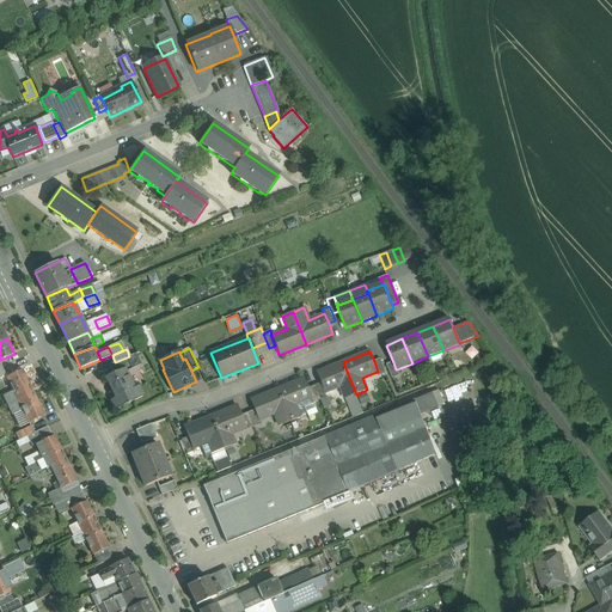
[(115,362),(109,365),(114,373),(124,368),(127,373),(133,369),(127,357),(115,362)]
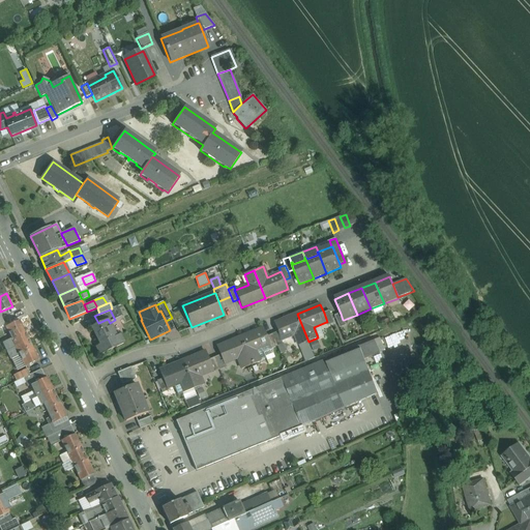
[(329,311),(324,313),(327,322),(326,322),(328,326),(334,323),(329,311)]
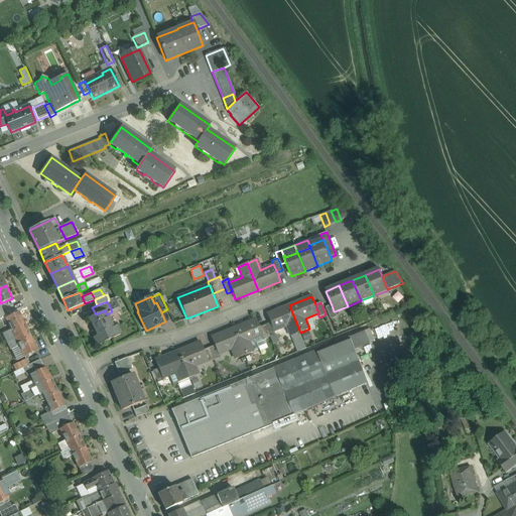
[(289,305),(267,314),(270,323),(274,332),(287,326),(291,337),(300,333),(289,305)]
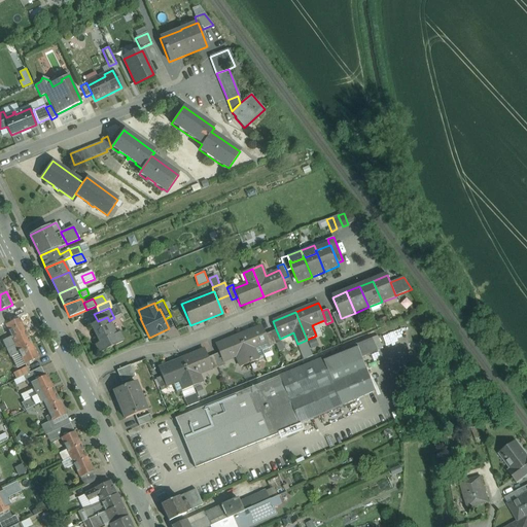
[(341,318),(339,312),(332,314),(338,326),(344,323),(342,318),(341,318)]
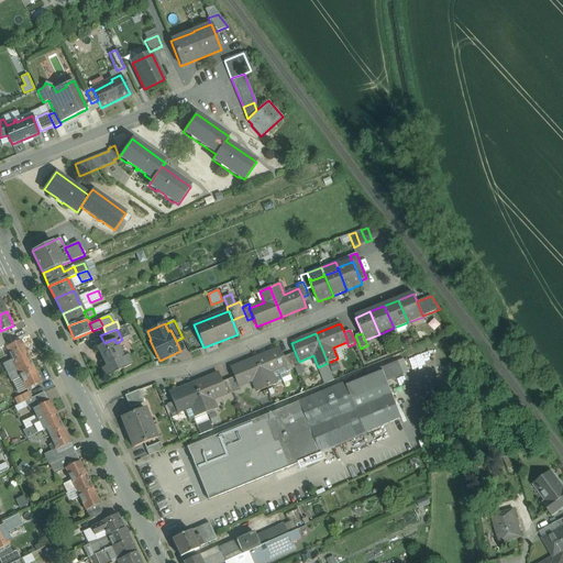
[(117,343),(114,339),(105,343),(97,348),(109,371),(105,373),(107,377),(132,365),(127,355),(123,357),(117,343)]
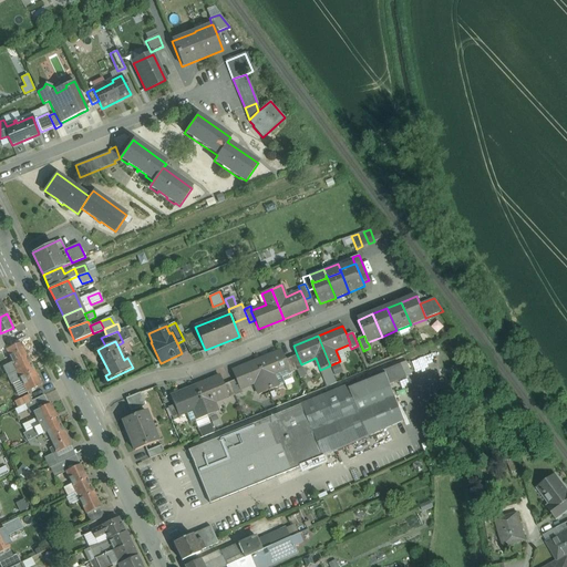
[(31,364),(20,343),(6,350),(12,363),(17,371),(31,364)]
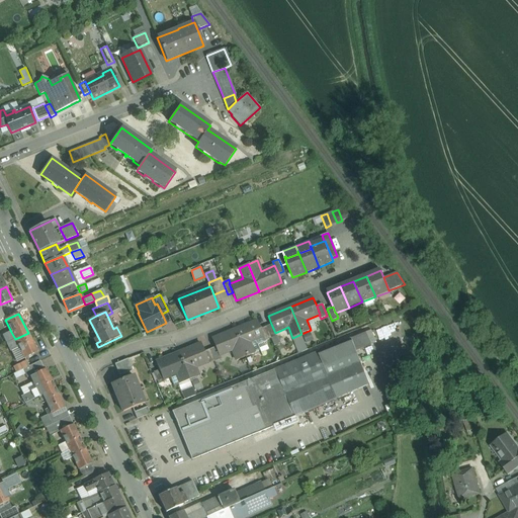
[(257,321),(234,330),(245,356),(260,350),(258,345),(265,342),(264,341),(263,338),(264,337),(260,329),(257,321)]
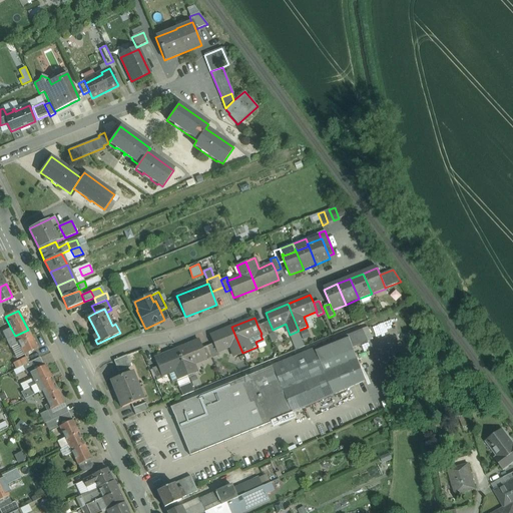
[(397,319),(397,328),(410,327),(409,318),(397,319)]
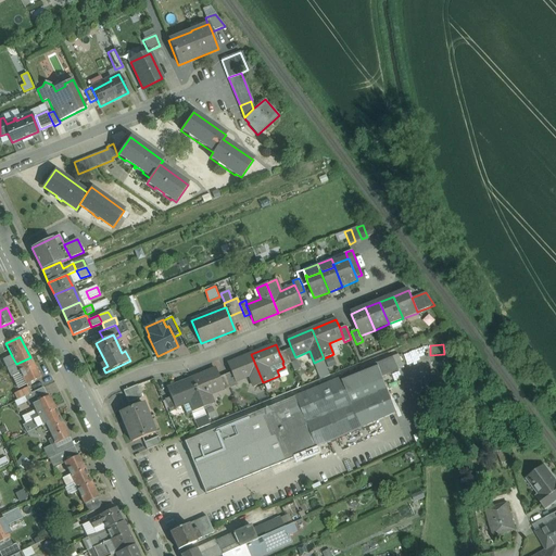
[(295,357),(291,348),(286,351),(290,364),(297,361),(295,357)]
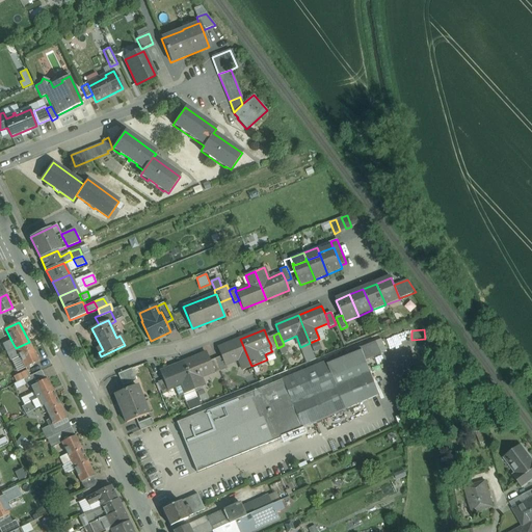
[(273,336),(267,338),(271,346),(270,347),(271,350),(277,348),(273,336)]
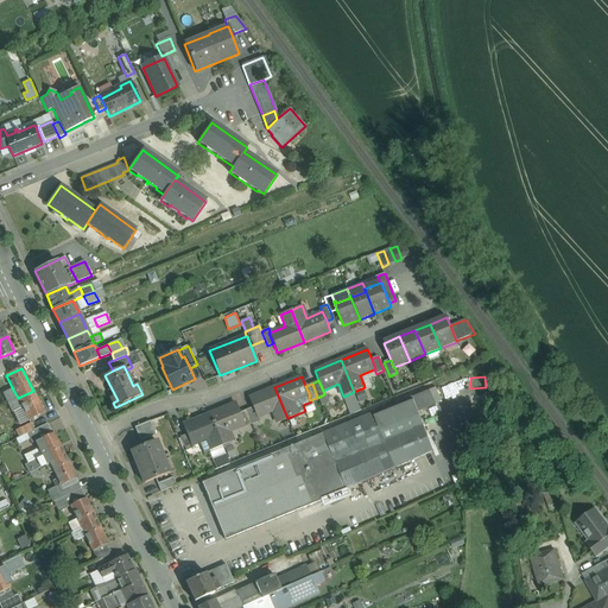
[(274,387),(248,398),(253,407),(257,417),(258,417),(272,411),(277,423),(287,418),(274,387)]
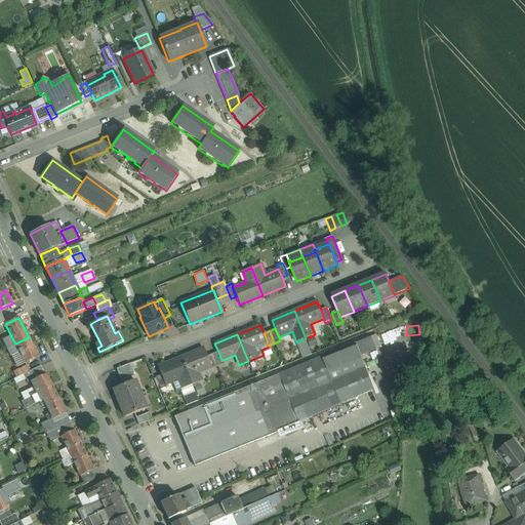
[(381,348),(376,335),(371,337),(375,350),(381,348)]
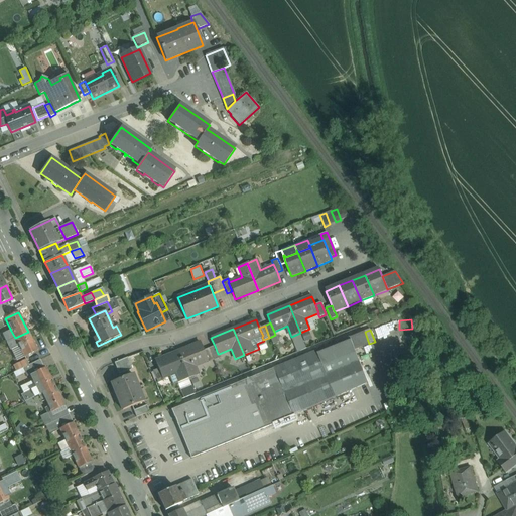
[(11,331),(2,335),(6,343),(15,338),(11,331)]
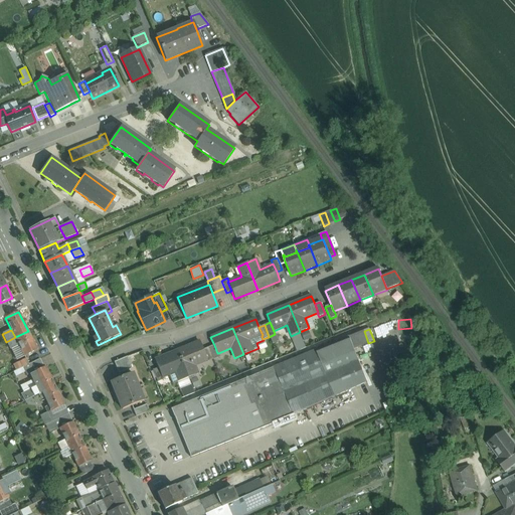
[(28,331),(15,337),(24,357),(37,350),(28,331)]
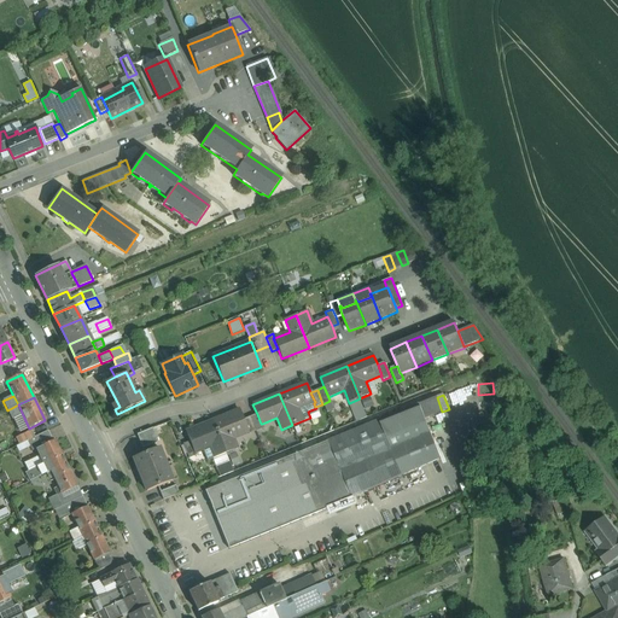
[(437,397),(419,404),(424,419),(442,412),(437,397)]
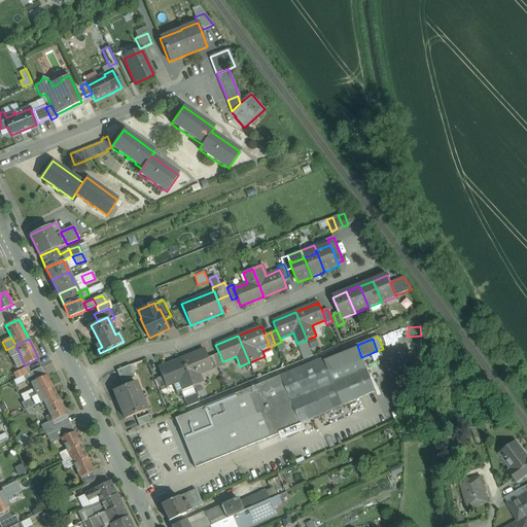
[(357,345),(281,376),(301,425),(344,407),(343,406),(376,392),(361,357),(357,345)]
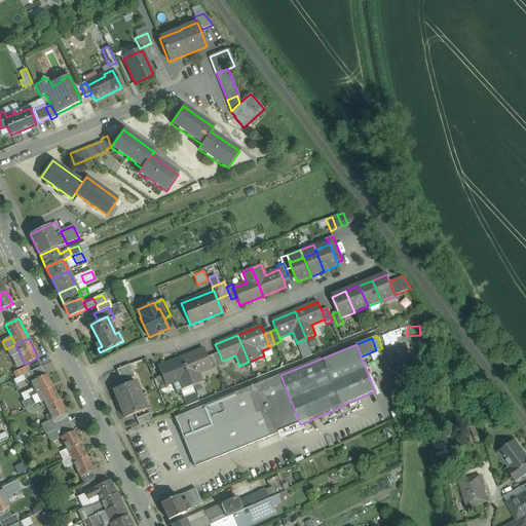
[(203,348),(181,358),(192,385),(201,381),(197,371),(210,366),(211,366),(208,357),(203,348)]
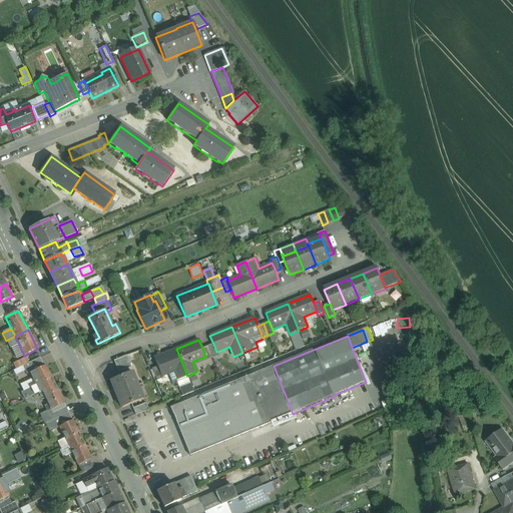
[(213,344),(207,346),(212,358),(218,356),(217,352),(216,352),(213,344)]
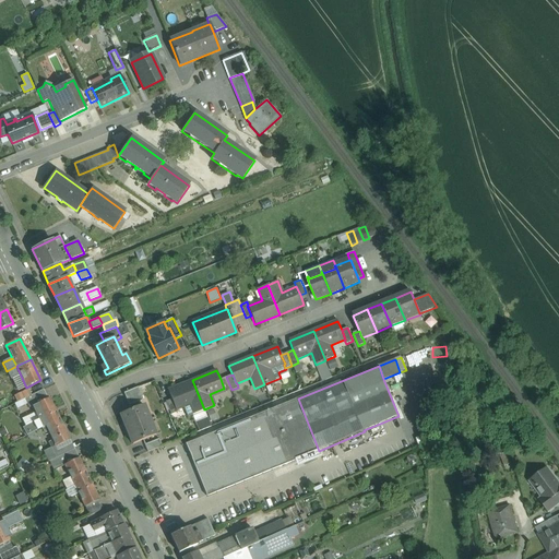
[(232,390),(226,377),(221,379),(224,389),(223,389),(225,393),(232,390)]
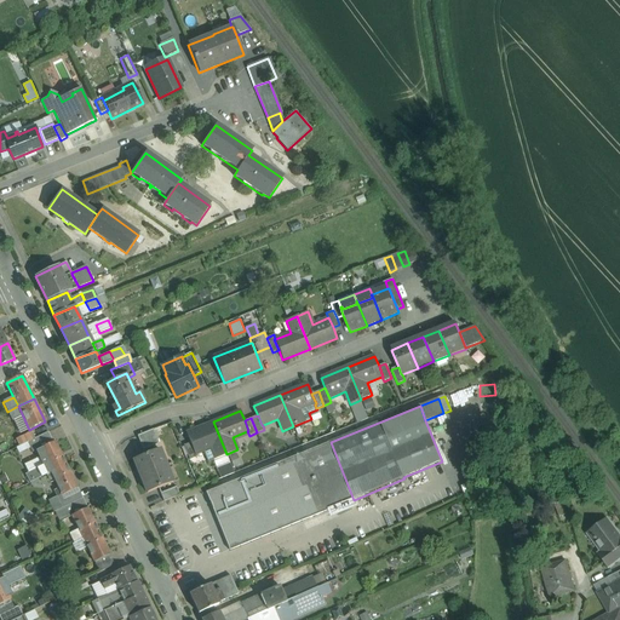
[(213,422),(187,432),(190,442),(195,455),(196,454),(211,448),(216,459),(227,454),(213,422)]
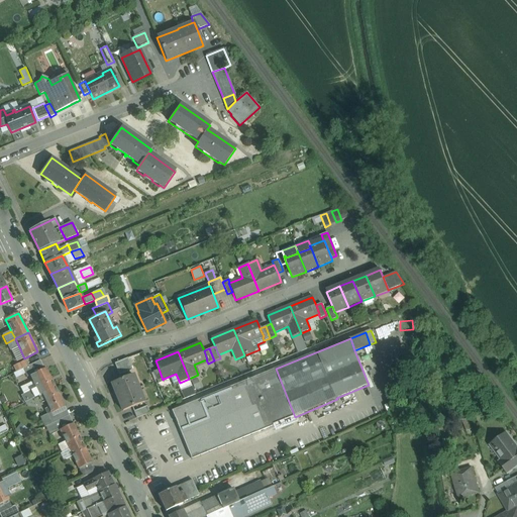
[(127,358),(114,364),(119,375),(132,370),(127,358)]
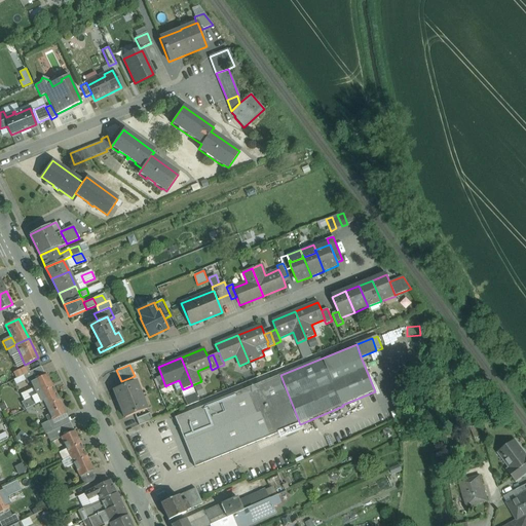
[(26,367),(12,373),(15,379),(21,377),(29,373),(26,367)]
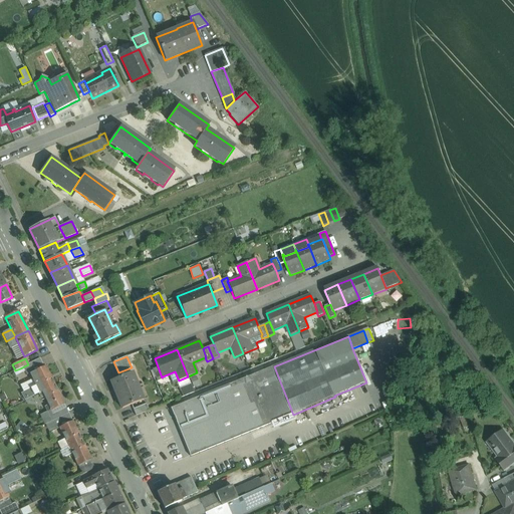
[(40,358),(28,364),(31,370),(43,364),(40,358)]
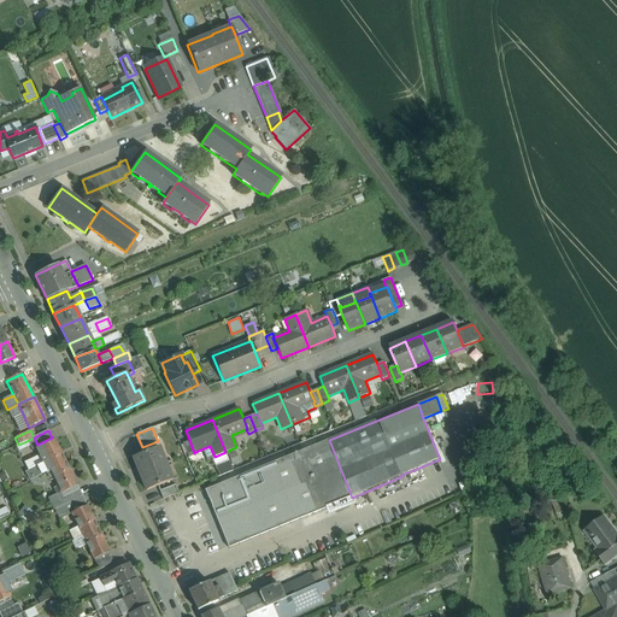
[(54,440),(39,447),(42,454),(50,470),(66,463),(54,440)]
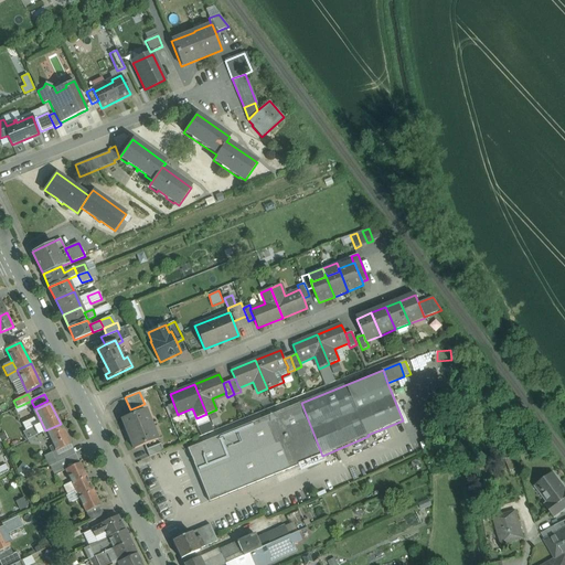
[(173,403),(167,406),(172,419),(180,416),(179,414),(178,415),(173,403)]
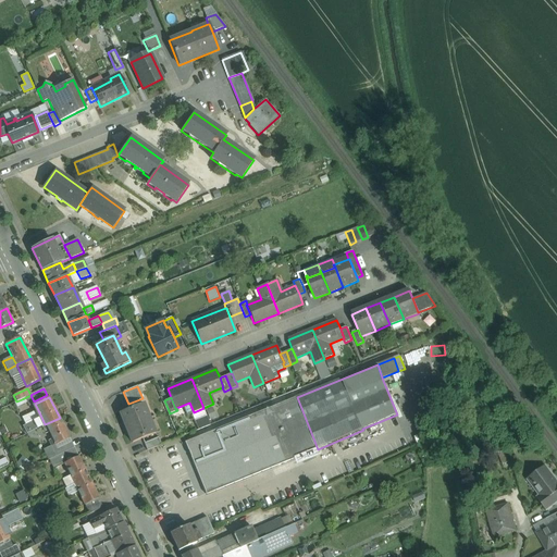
[(297,397),(185,443),(206,495),(318,449),(297,397)]
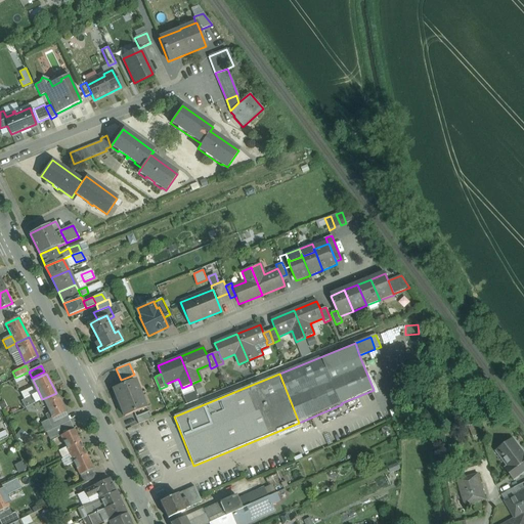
[(134,380),(113,388),(119,402),(140,394),(134,380)]
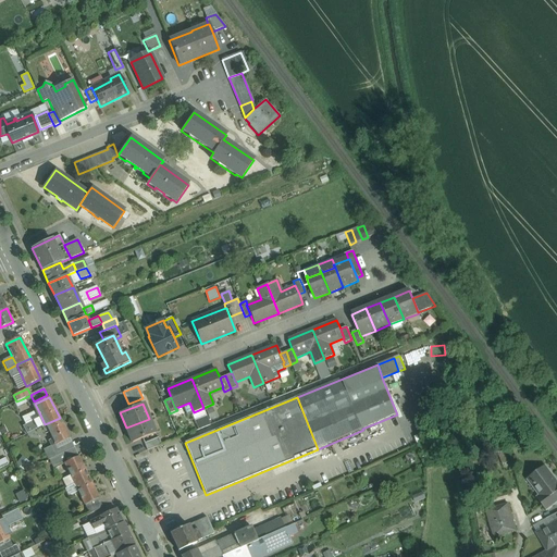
[(36,410),(22,417),(29,432),(45,424),(38,410),(36,411),(36,410)]
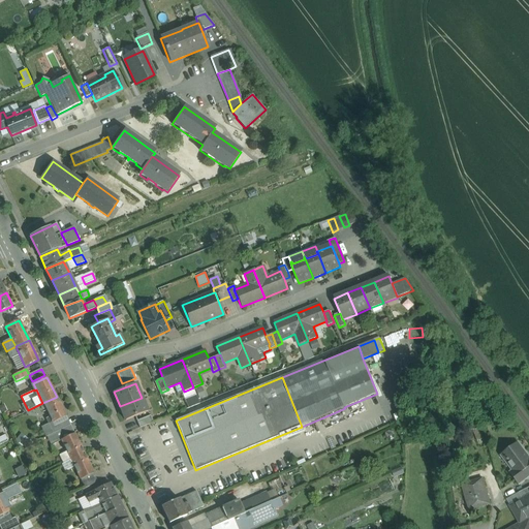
[(57,397),(42,403),(52,423),(53,423),(53,424),(66,416),(57,397)]
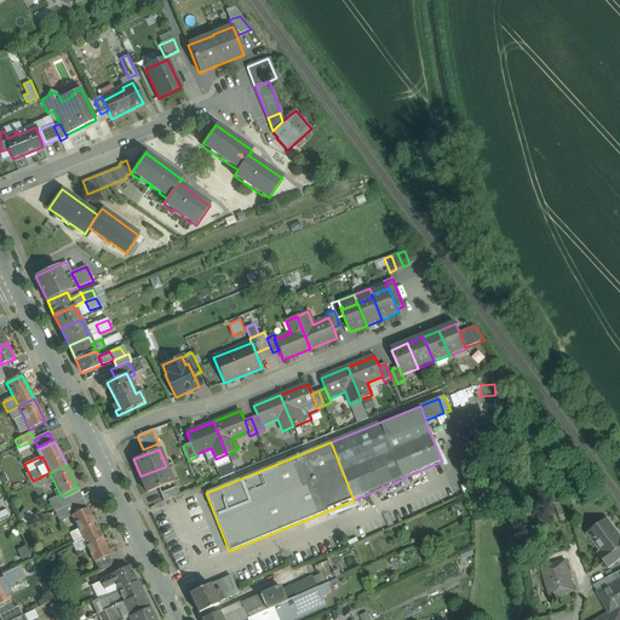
[(166,466),(141,476),(147,493),(172,483),(166,466)]
